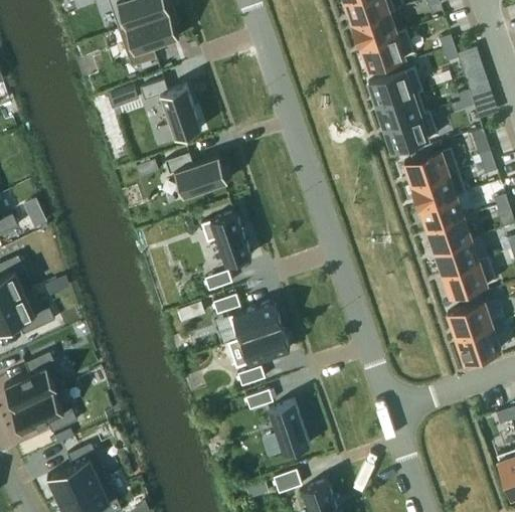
[(109,0),(119,29),(175,10),(171,0),(109,0)]
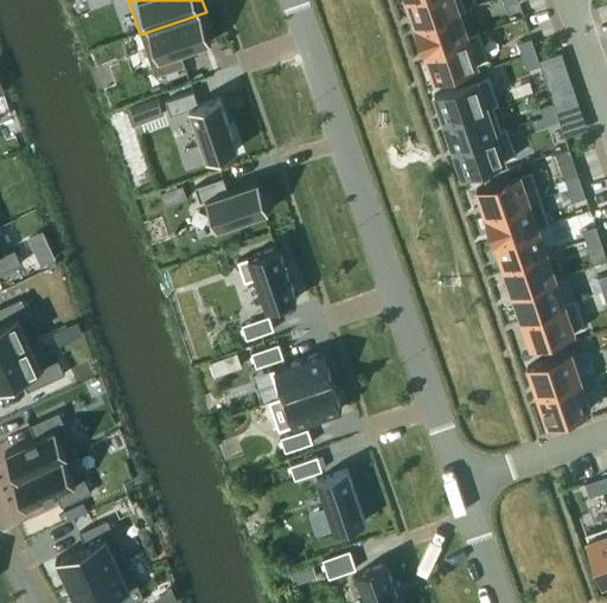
[(414,0),(407,2),(416,29),(466,12),(461,0),(414,0)]
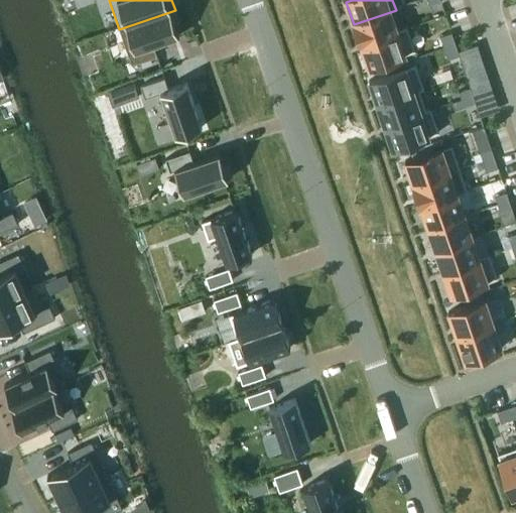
[(175,10),(119,29),(132,67),(157,58),(154,46),(179,37),(175,25),(180,24),(175,10)]
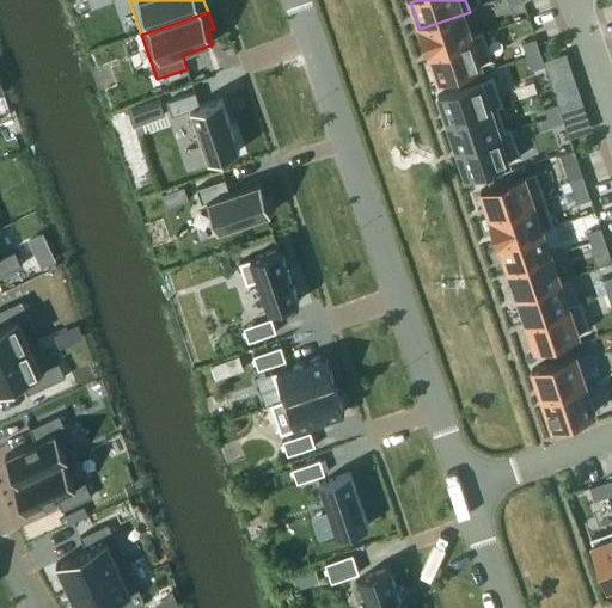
[(420,29),(428,55),(484,36),(483,34),(472,37),(464,16),(470,13),(470,12),(420,29)]
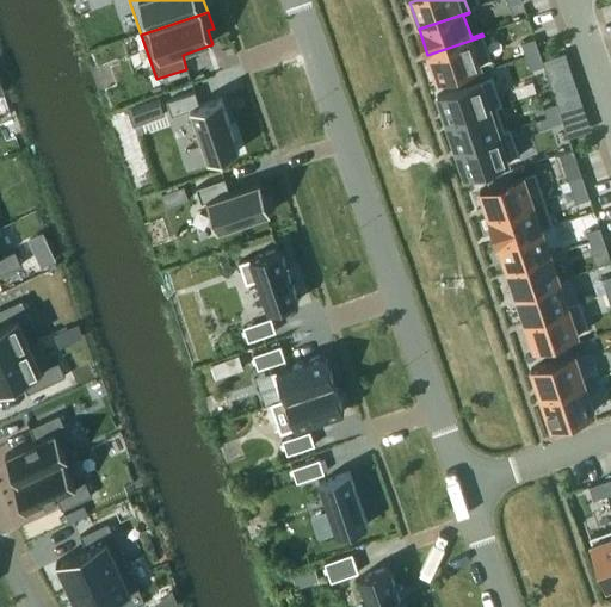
[(437,81),(492,63),(483,36),(427,55),(437,81)]
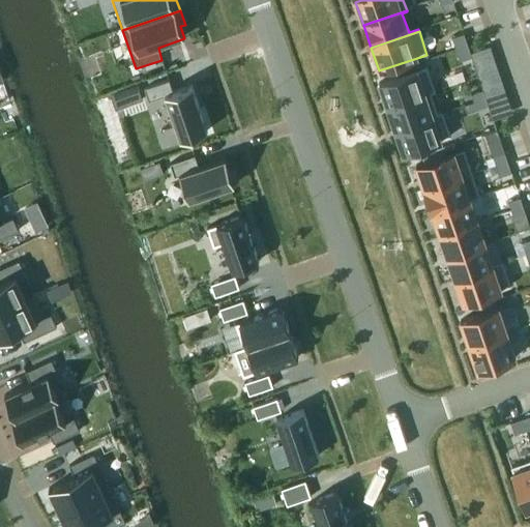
[(452,39),(457,52),(468,48),(466,39),(464,35),(452,39)]
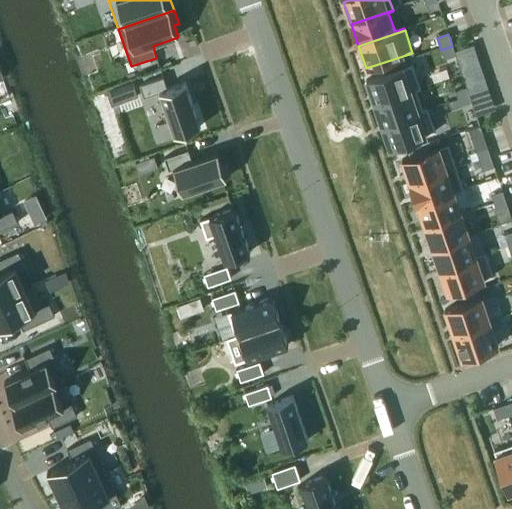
[(456,57),(455,53),(452,46),(441,50),(445,61),(456,57)]
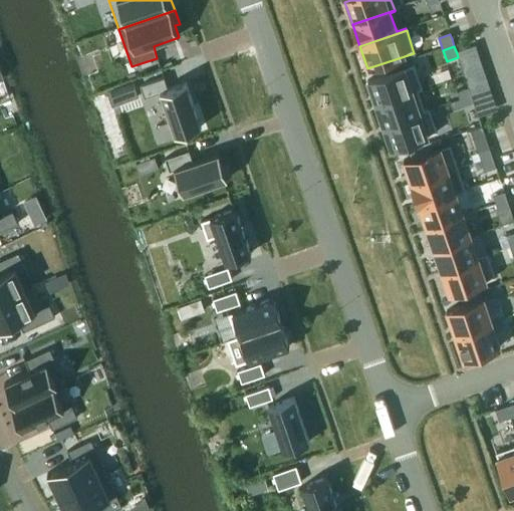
[(422,89),(415,66),(367,82),(375,104),(422,89)]
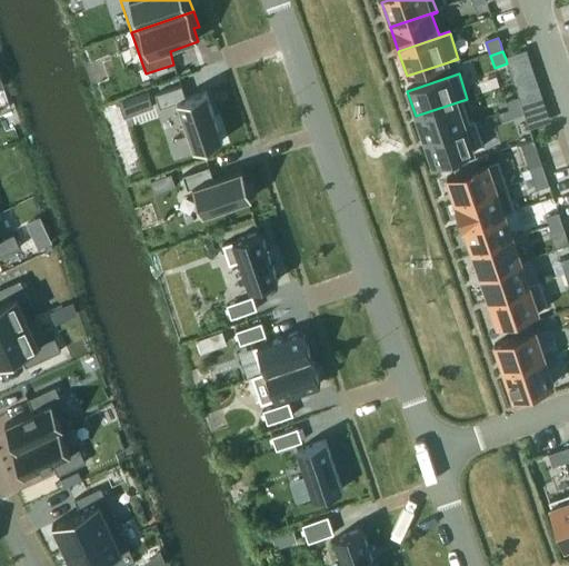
[(182,88),(156,97),(156,98),(158,97),(162,109),(160,110),(160,111),(178,105),(195,152),(223,142),(207,93),(187,100),(182,88)]
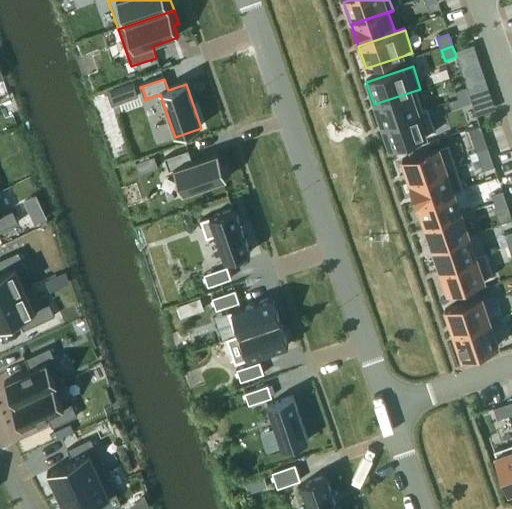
[(138,98),(133,84),(122,87),(127,101),(138,98)]
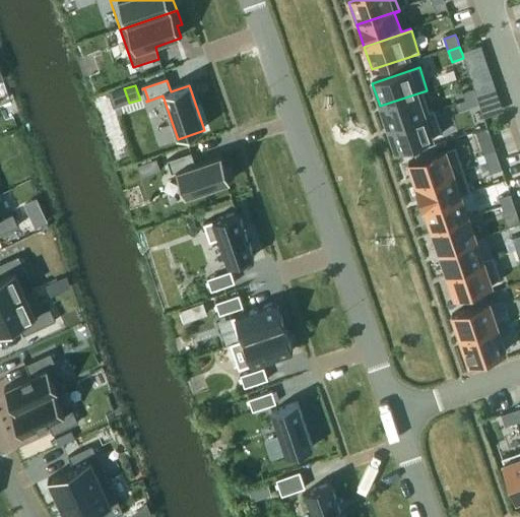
[(427,90),(380,106),(388,129),(435,113),(434,111),(430,113),(423,93),(428,91),(427,90)]
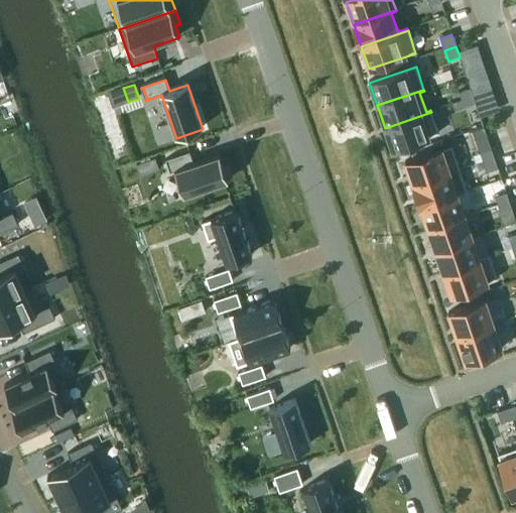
[(471,90),(459,93),(462,101),(474,97),(471,90)]
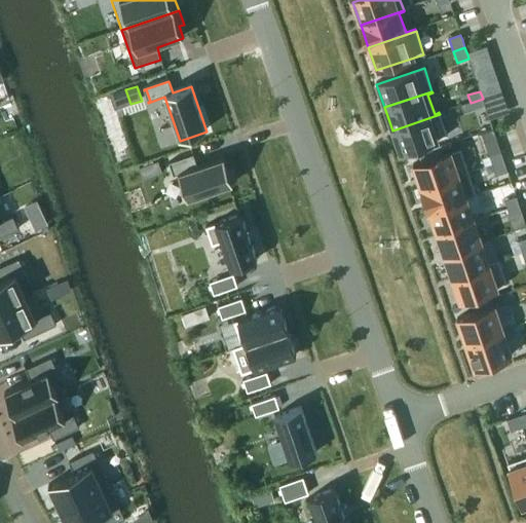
[(483,99),(471,103),(474,111),(485,107),(483,99)]
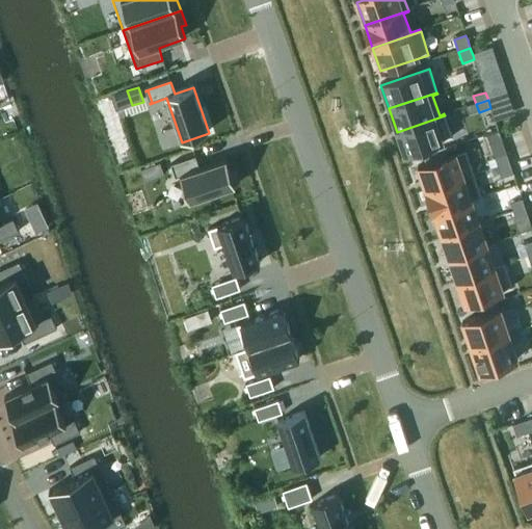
[(476,104),(467,107),(470,115),(479,112),(476,104)]
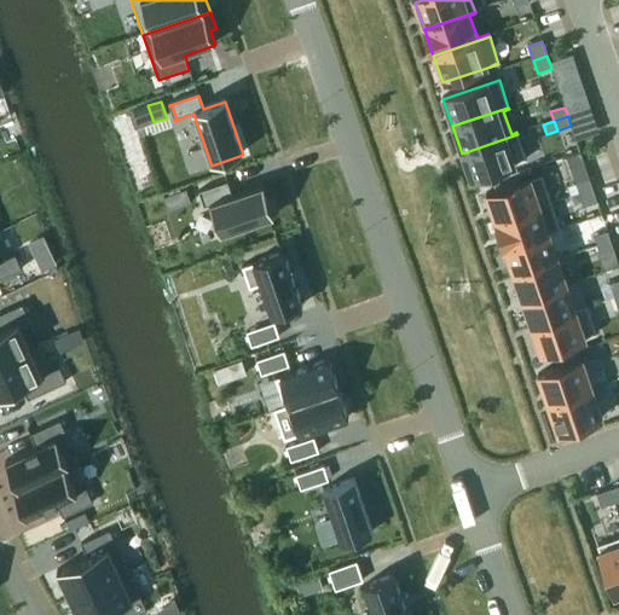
[(518,134),(462,154),(470,180),(527,161),(518,134)]
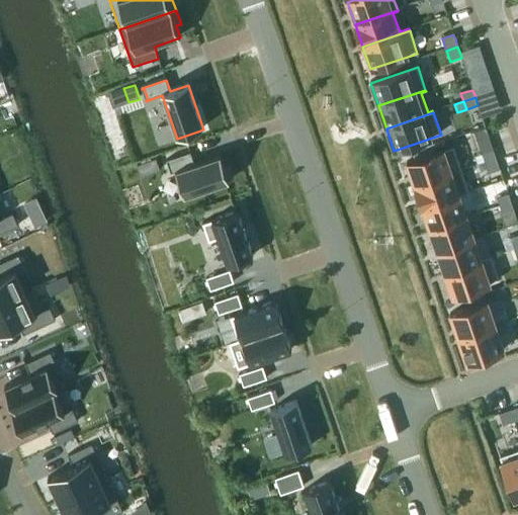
[(461,170),(453,148),(407,164),(415,186),(461,170)]
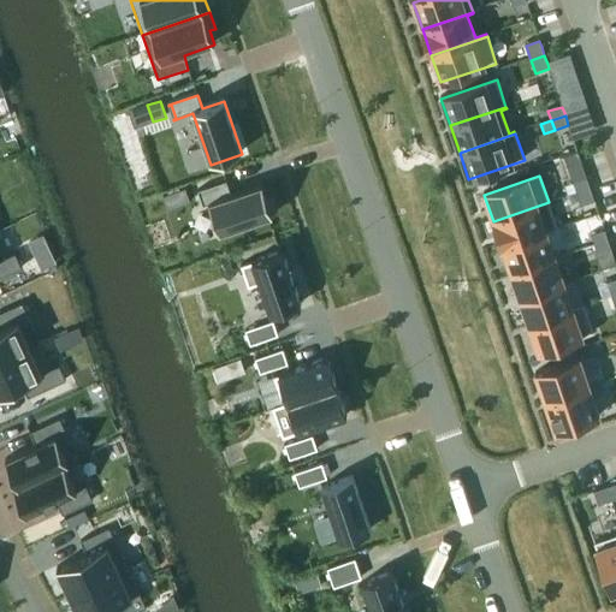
[(587,180),(573,185),(578,196),(591,191),(587,180)]
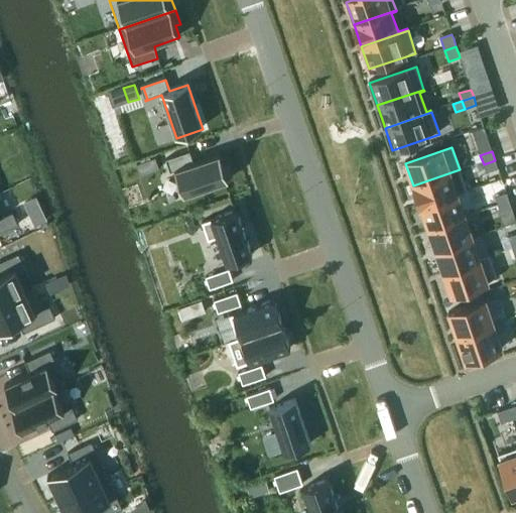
[(190,152),(167,160),(167,161),(169,160),(173,171),(171,172),(171,173),(176,171),(185,197),(230,181),(229,179),(234,177),(229,164),(225,166),(221,155),(195,164),(190,152)]
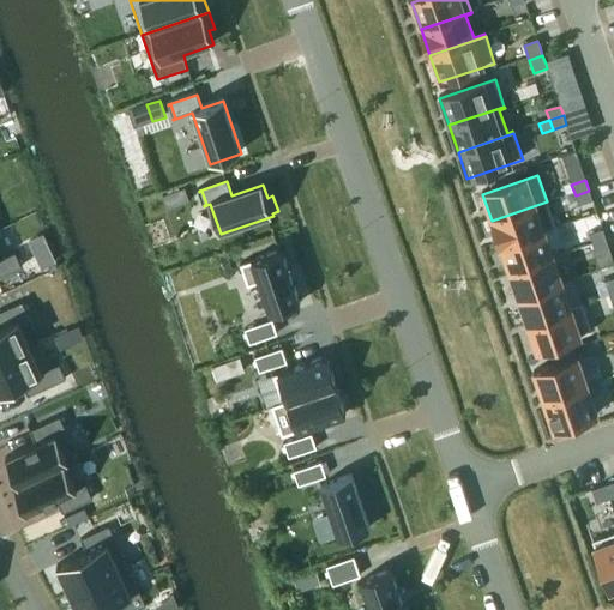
[(186,191),(163,198),(168,210),(190,203),(186,191)]
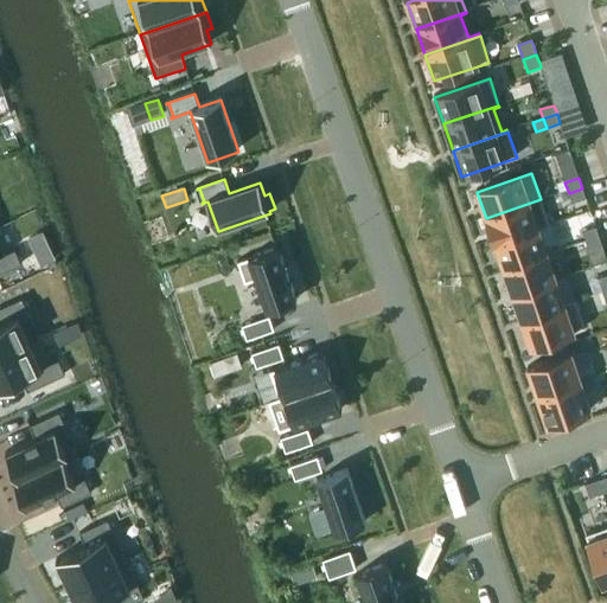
[(573,205),(587,200),(582,188),(569,193),(573,205)]
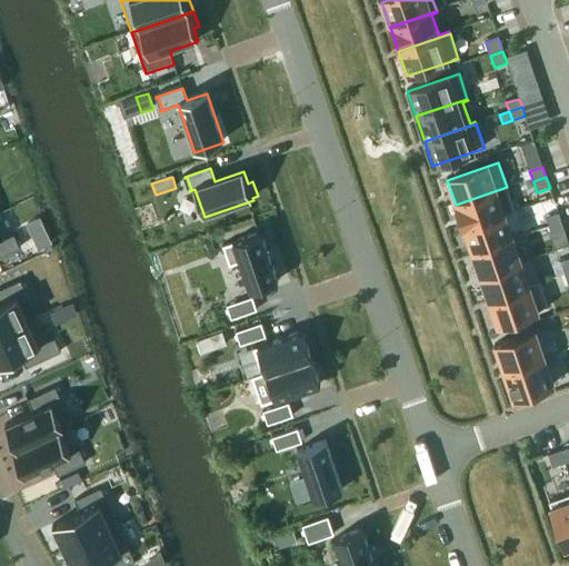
[(516,211),(507,187),(456,205),(463,229),(516,211)]
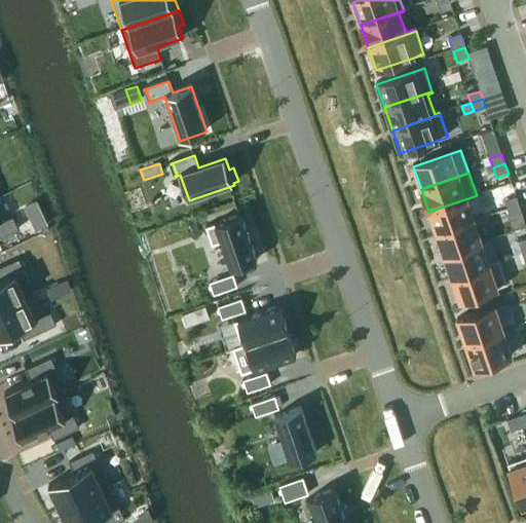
[(477,197),(477,195),(428,212),(437,234),(475,221),(473,214),(467,200),(477,197)]
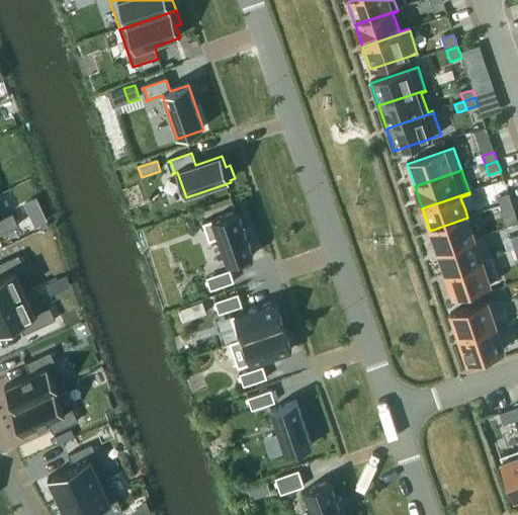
[(511,202),(509,195),(497,199),(500,206),(511,202)]
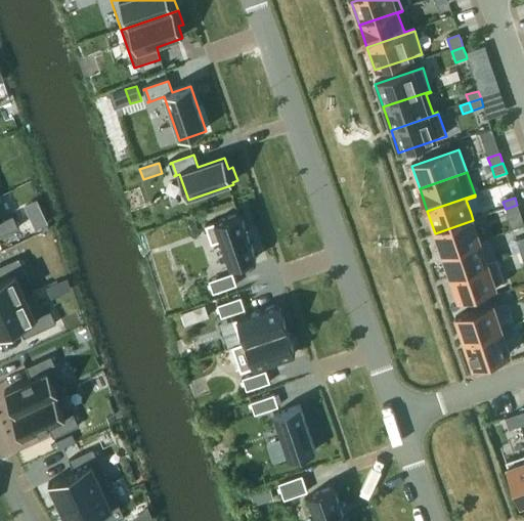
[(520,213),(517,205),(506,209),(509,217),(520,213)]
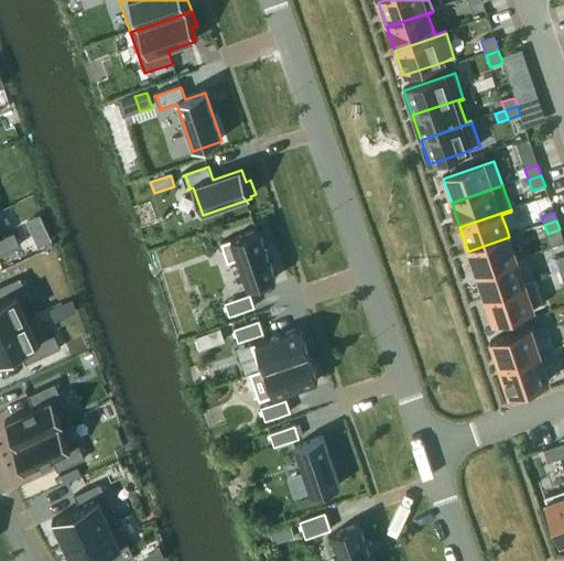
[(0,256),(20,247),(14,235),(6,239),(0,225),(0,256)]
